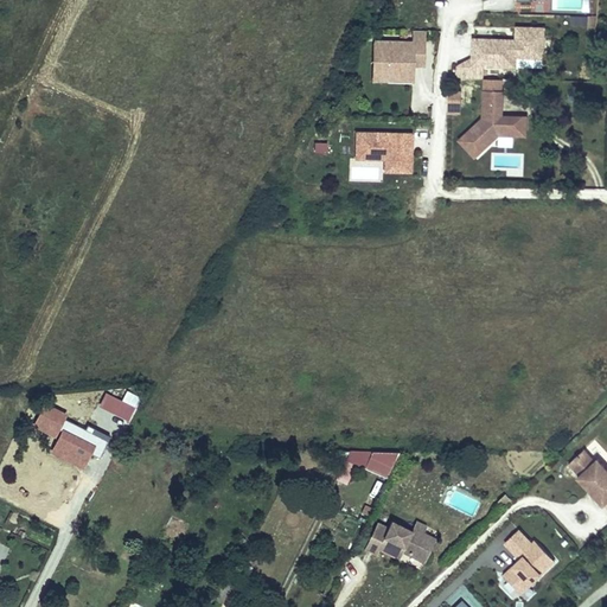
[(586,26),(586,18),(570,17),(569,26),(586,26)]
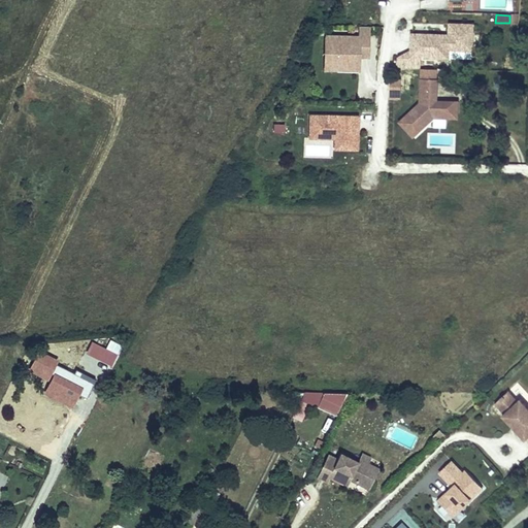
[(400,57),(399,66),(421,67),(422,57),(450,57),(450,48),(473,50),(474,24),(451,23),(451,34),(413,33),(411,50),(400,57)]
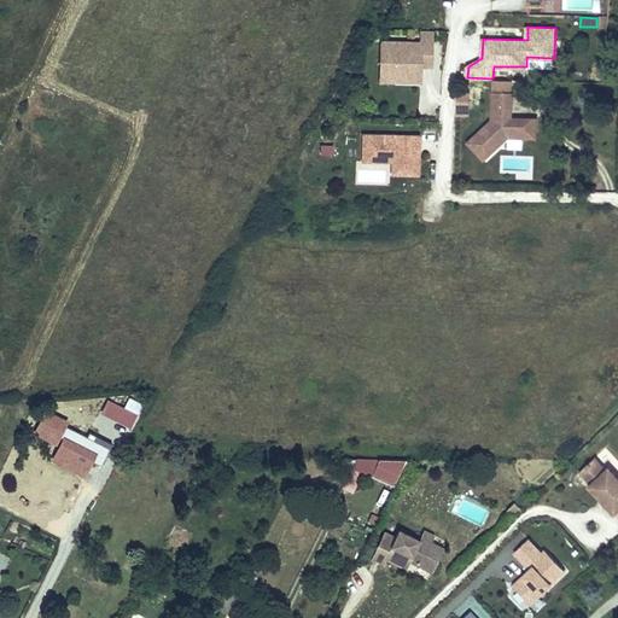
[(423,65),(423,53),(433,53),(433,29),(423,29),(423,41),(383,41),(382,75),(423,75),(423,65)]
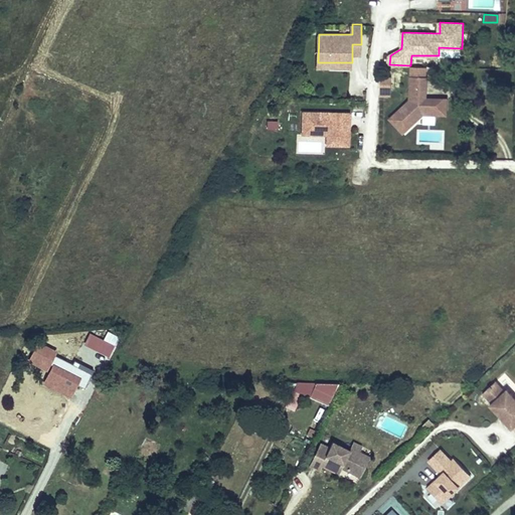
[(361,54),(361,44),(352,44),(352,54),(361,54)]
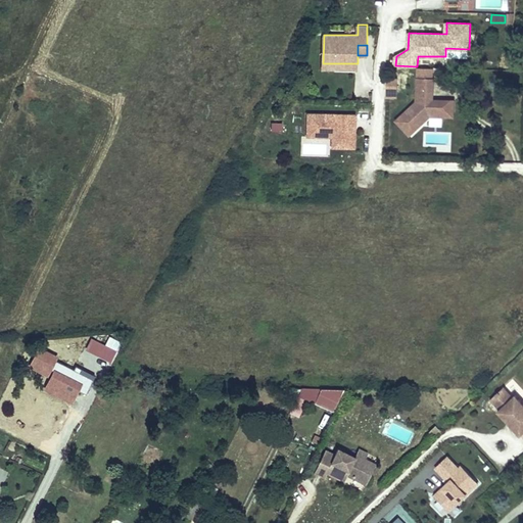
[(433,77),(434,66),(419,66),(419,77),(433,77)]
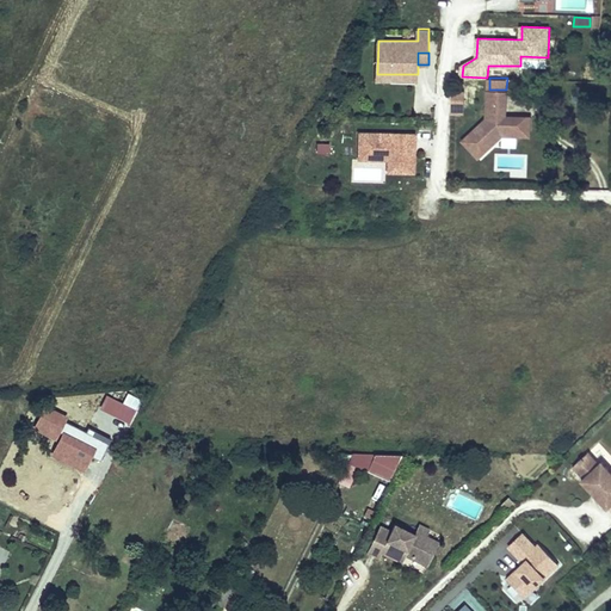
[(481,156),(504,134),(531,135),(532,116),(506,116),(506,106),(507,106),(508,91),(506,90),(489,90),(488,117),(464,140),(481,156)]
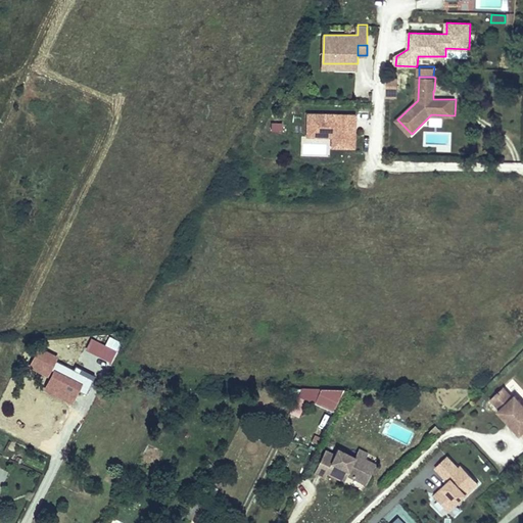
[(398,91),(398,79),(388,78),(388,91),(398,91)]
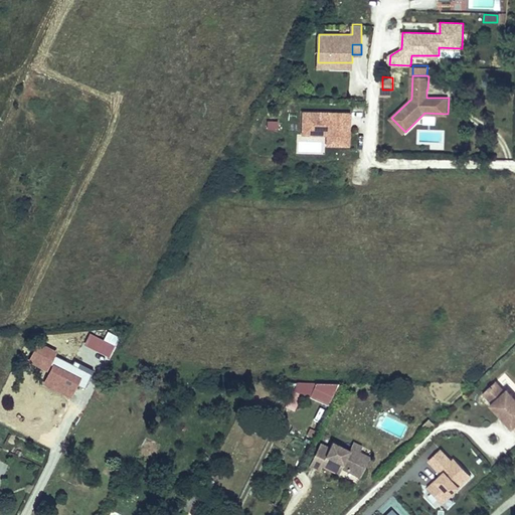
[(348,127),(348,123),(351,123),(352,114),(305,113),(305,135),(329,135),(337,135),(339,137),(339,146),(351,146),(351,127),(348,127)]
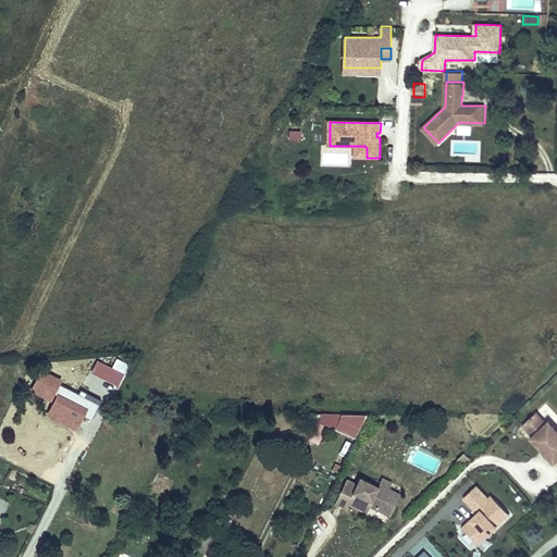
[(299,140),(300,132),(288,131),(288,139),(299,140)]
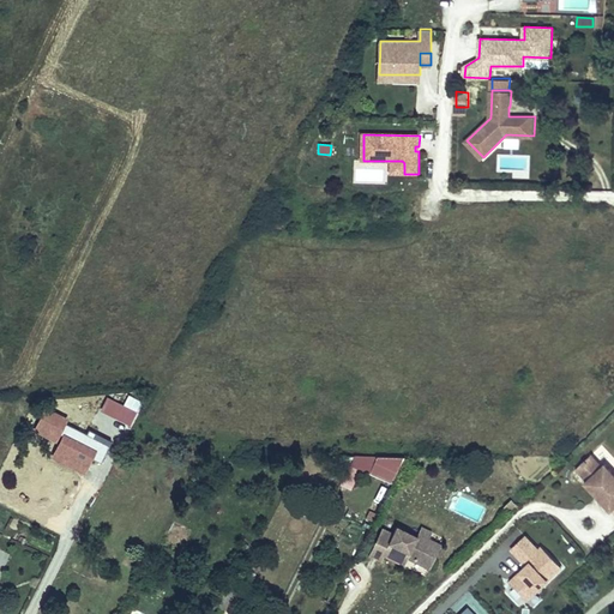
[(404,174),(404,163),(402,161),(392,161),(392,173),(404,174)]
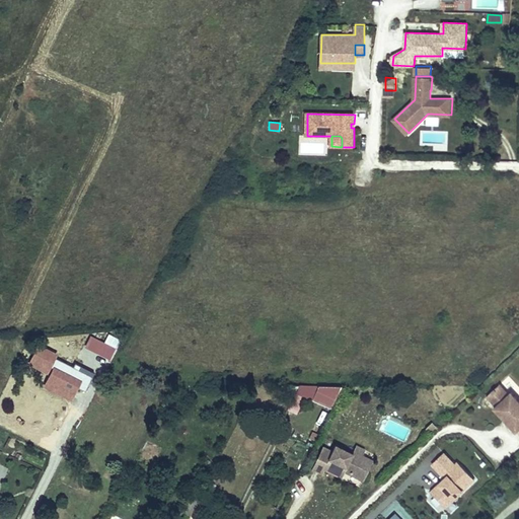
[(296,394),(300,386),(283,385),(283,393),(296,394)]
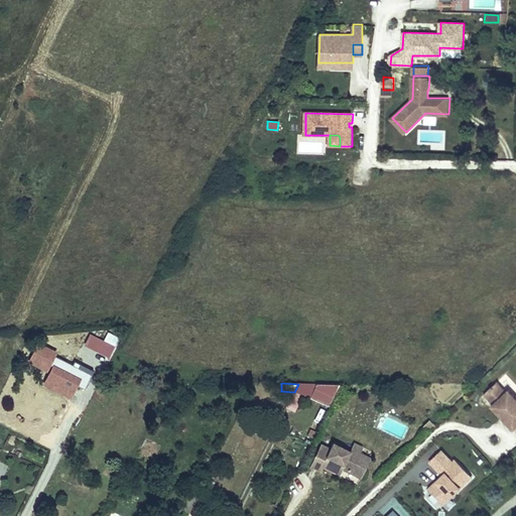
[(329,405),(339,385),(298,384),(294,392),(286,406),(295,411),(304,394),(329,405)]
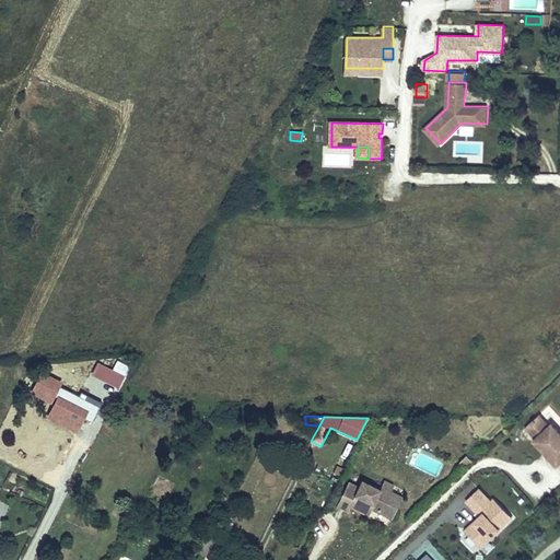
[(558,470),(559,471),(559,436),(551,428),(549,430),(539,419),(525,433),(535,443),(533,445),(557,471),(558,470)]
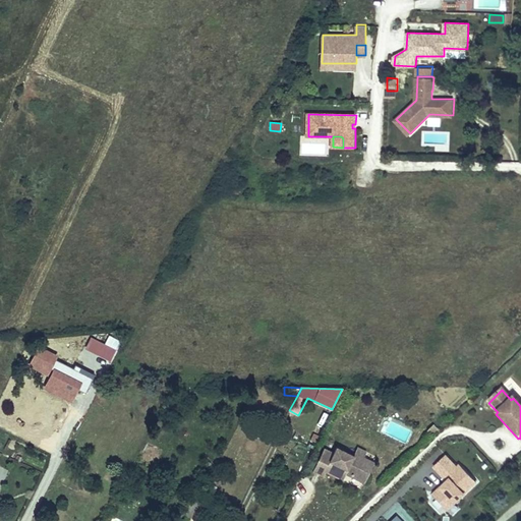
[(431,436),(439,429),(433,424),(427,430),(431,436)]
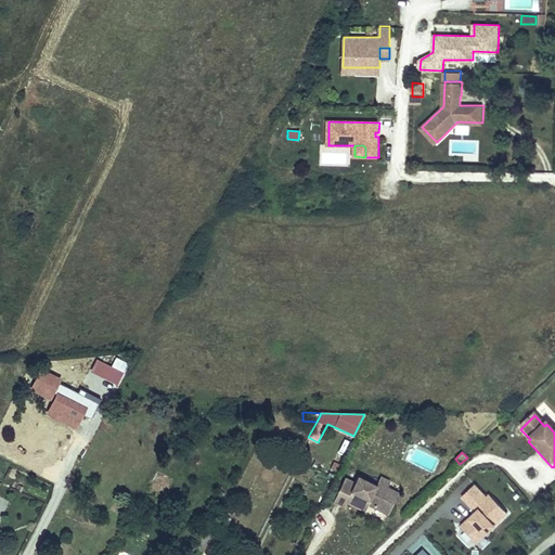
[(337,472),(340,464),(334,462),(331,468),(337,472)]
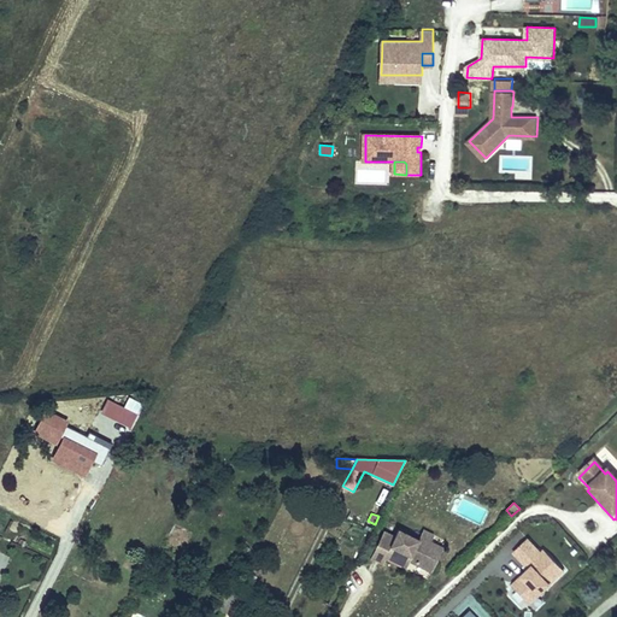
[(432,541),(435,534),(424,529),(421,536),(432,541)]
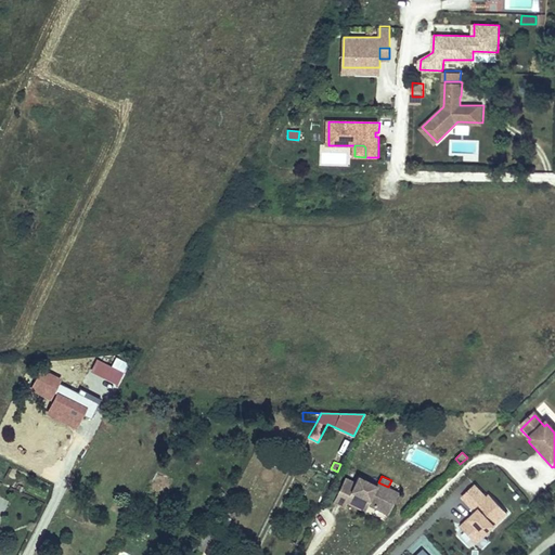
[(388,515),(399,492),(388,487),(378,482),(377,486),(359,477),(356,482),(346,478),(334,503),(344,507),(347,503),(365,512),(369,505),(370,502),(374,504),(375,508),(388,515)]
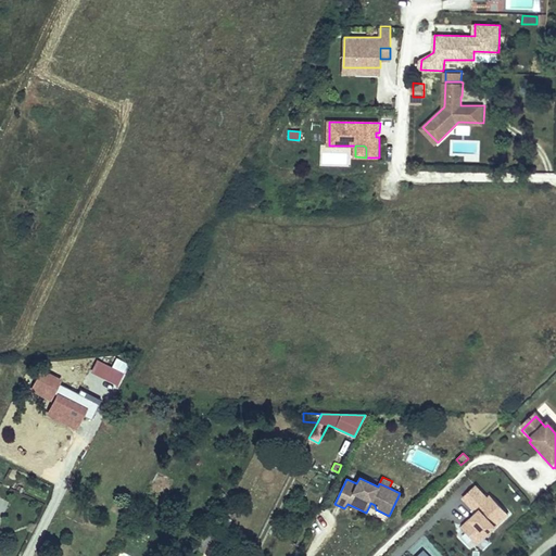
[(478,513),(463,528),(479,544),(508,516),(491,497),(489,498),(477,487),(465,498),(478,513)]
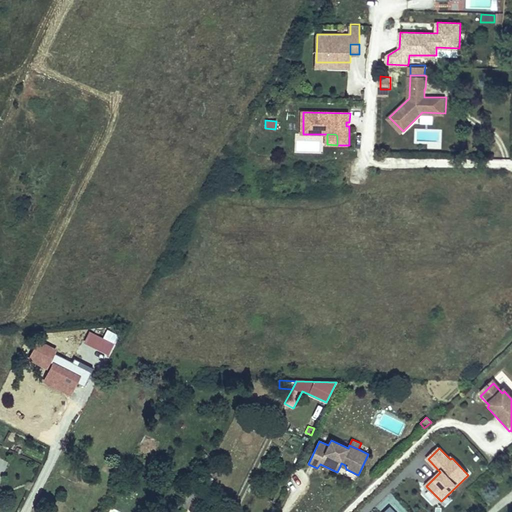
[(129,486),(135,475),(129,472),(123,483),(129,486)]
